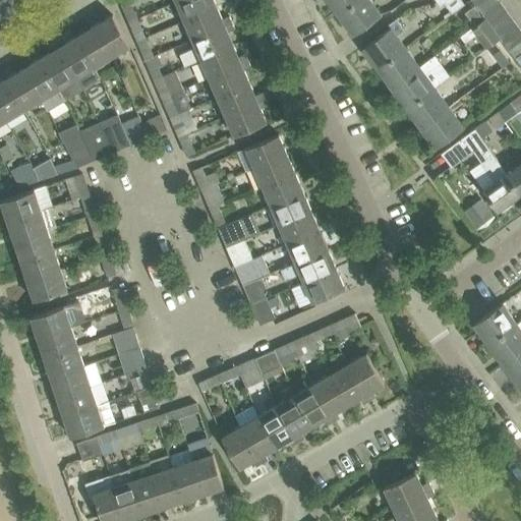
[(178,0),(176,1),(184,20),(217,6),(214,0),(178,0)]
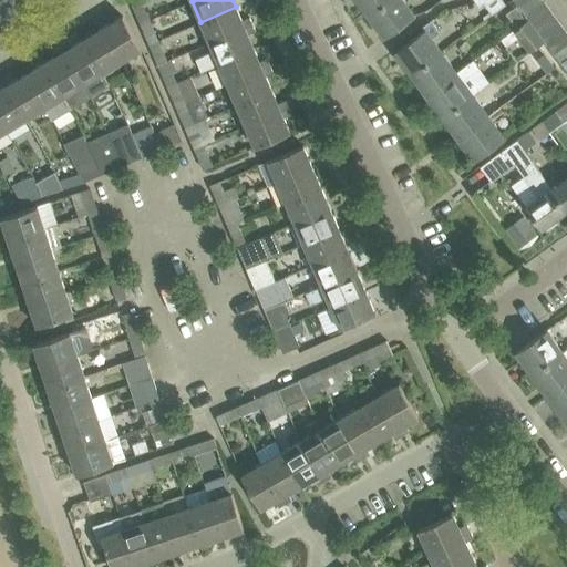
[(358,0),(370,16),(390,0),(358,0)]
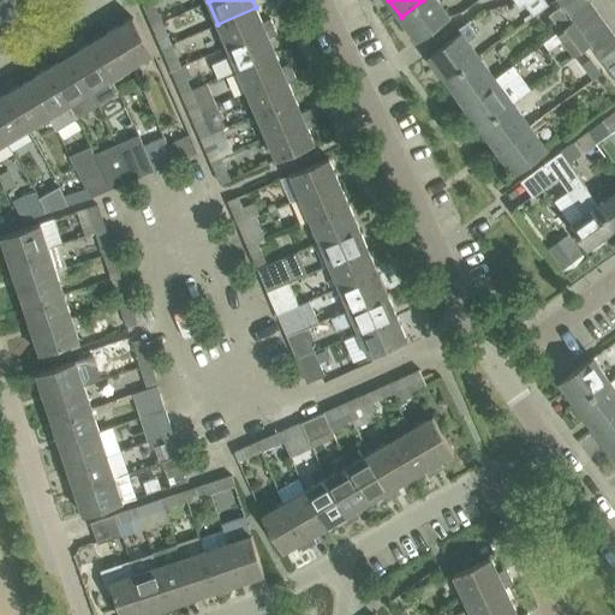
[(437,0),(423,0),(401,17),(417,40),(449,16),(437,0)]
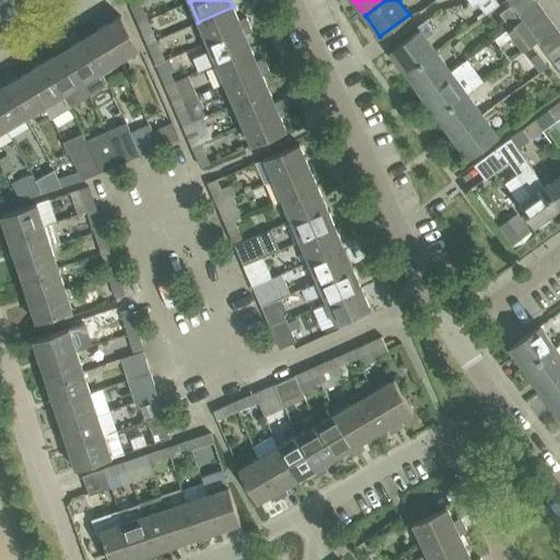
[(500,4),(496,0),(467,0),(473,8),(477,4),(486,15),(500,4)]
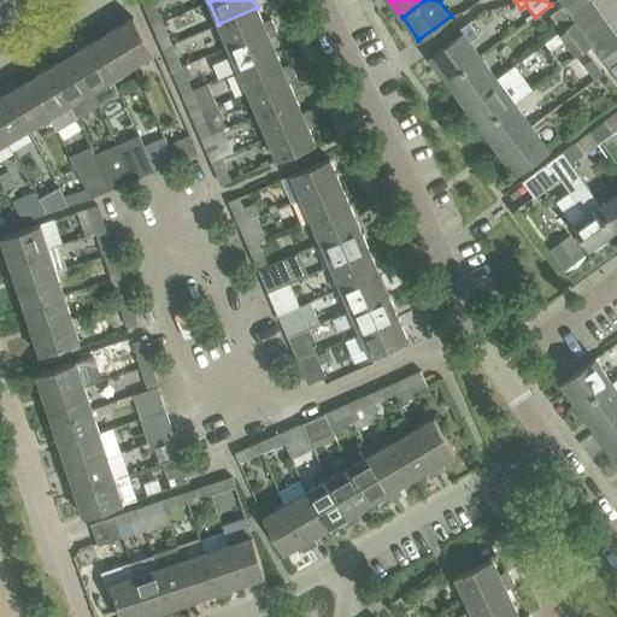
[(589,0),(574,0),(564,7),(573,18),(593,4),(589,0)]
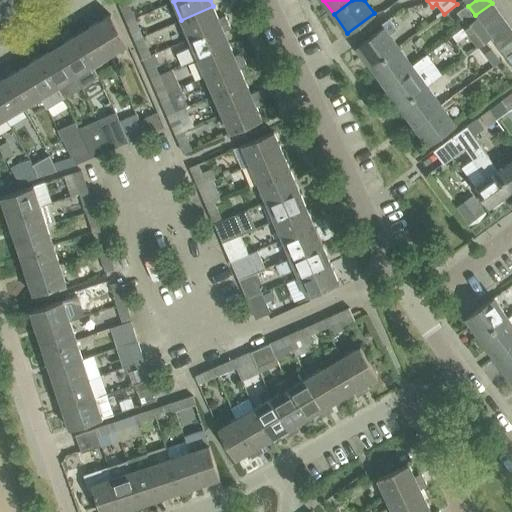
[(492,3),(475,15),(481,24),(498,11),(492,3)]
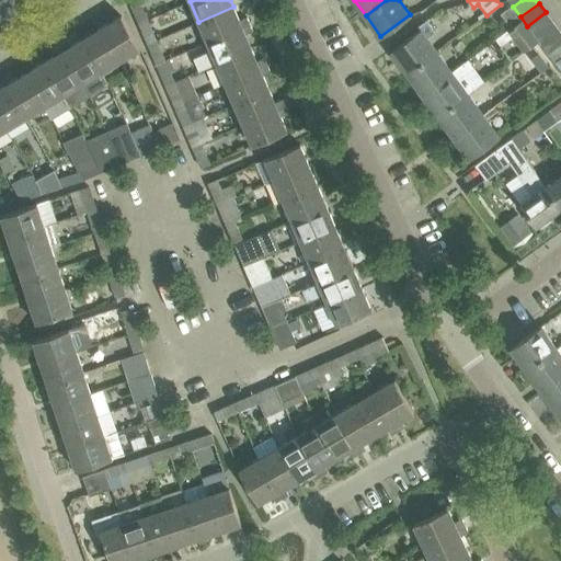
[(148,19),(145,10),(142,11),(140,4),(133,9),(139,24),(147,21),(147,20),(148,19)]
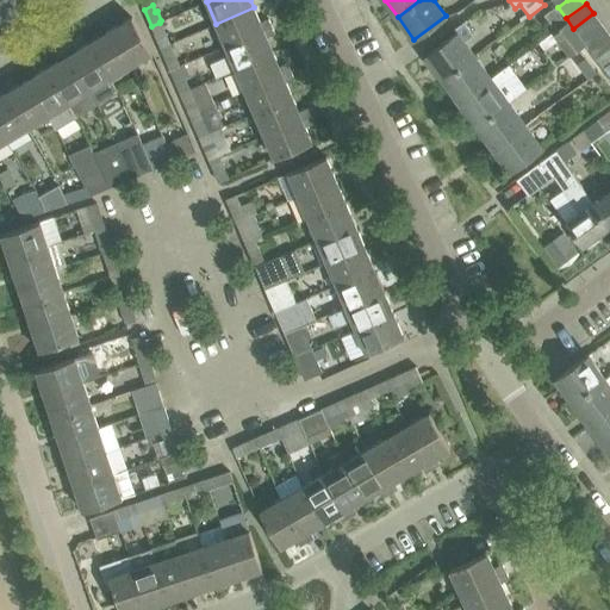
[(539,43),(539,44),(568,22),(566,18),(558,7),(556,6),(543,16),(554,31),(539,43)]
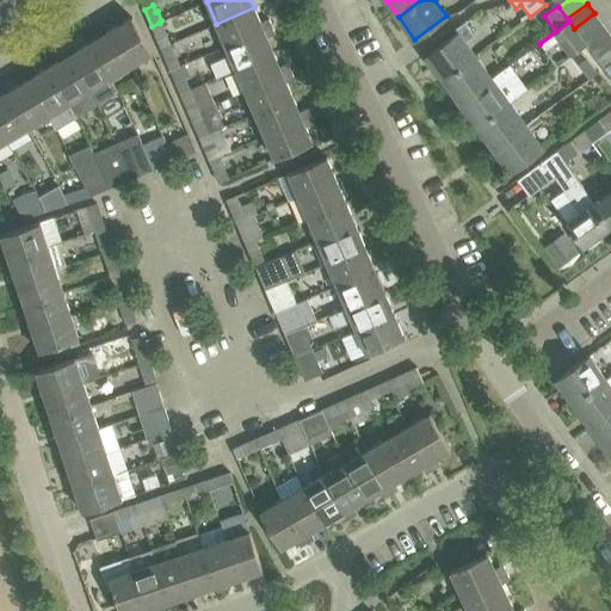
[(254,7),(216,24),(227,47),(272,26),(269,19),(260,23),(254,7)]
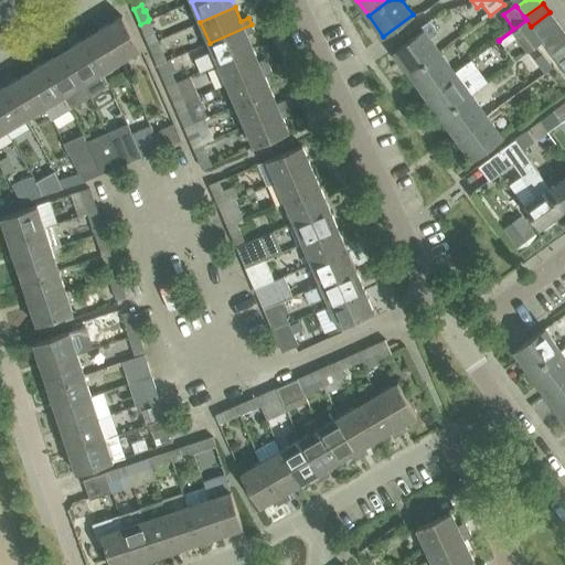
[(550,12),(531,27),(537,35),(556,22),(550,12)]
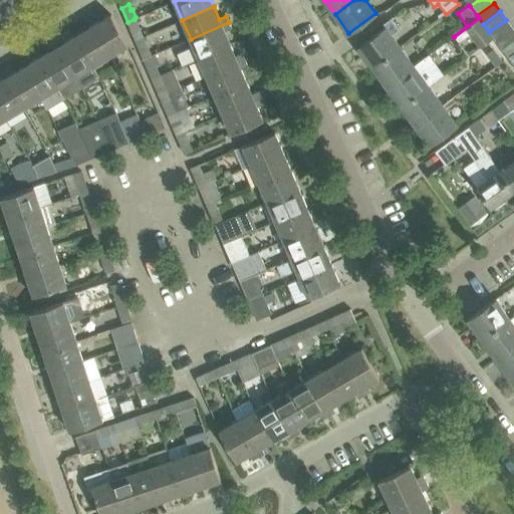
[(111,14),(92,25),(110,54),(129,43),(111,14)]
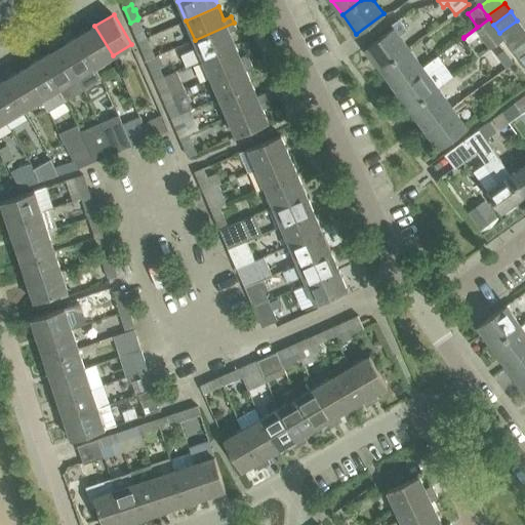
[(366,47),(381,69),(409,48),(400,36),(408,30),(399,17),(390,25),(393,28),(366,47)]
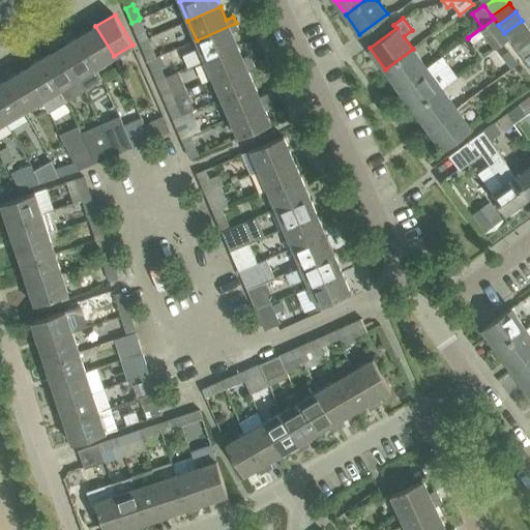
[(494,19),(468,38),(472,43),(483,35),(495,51),(509,39),(504,33),(494,19)]
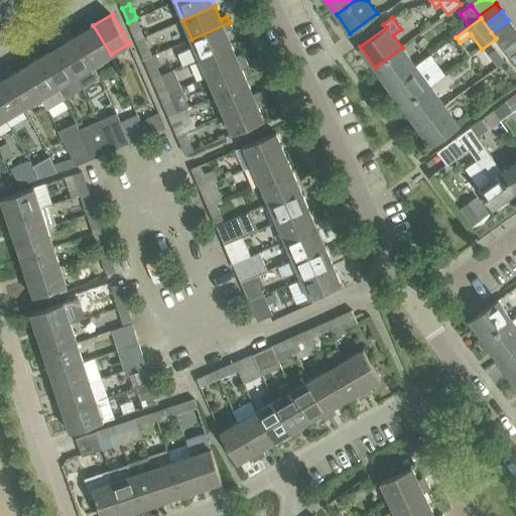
[(135,19),(128,22),(136,40),(143,37),(135,19)]
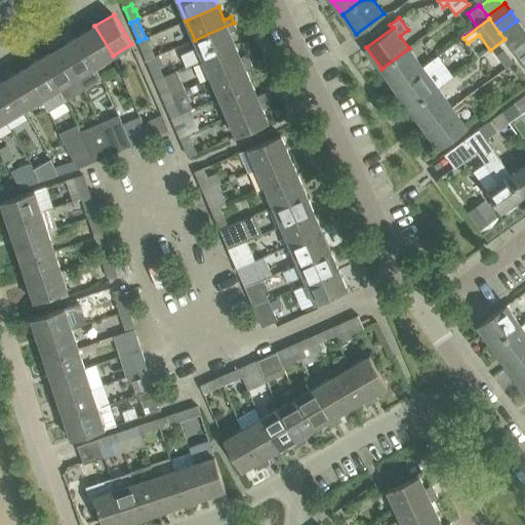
[(499,33),(505,39),(507,42),(524,30),(517,21),(499,33)]
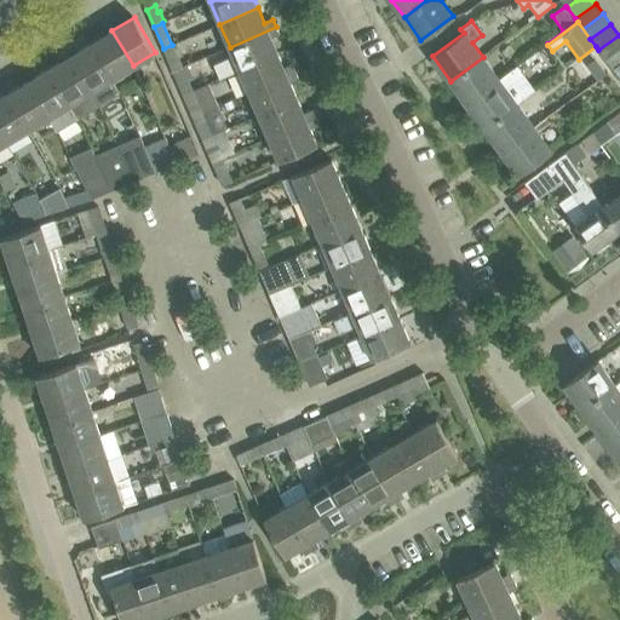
[(276,27),(230,47),(234,56),(213,64),(219,79),(240,70),(277,53),(271,38),(279,34),(276,27)]
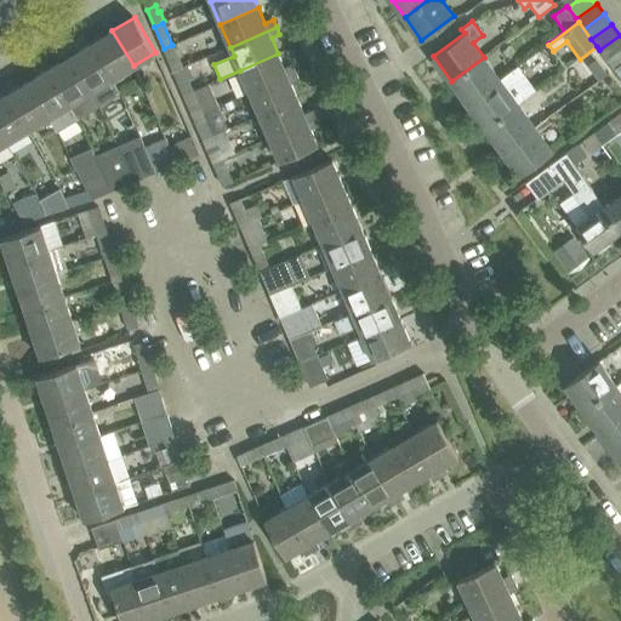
[(112,30),(90,44),(112,79),(134,66),(112,30)]
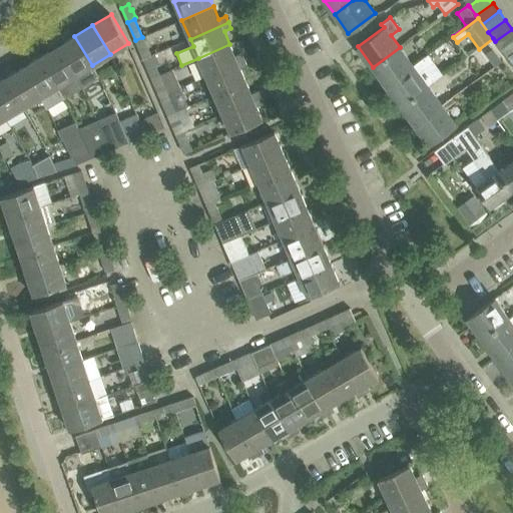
[(512,30),(512,29),(495,41),(501,50),(512,41),(512,30)]
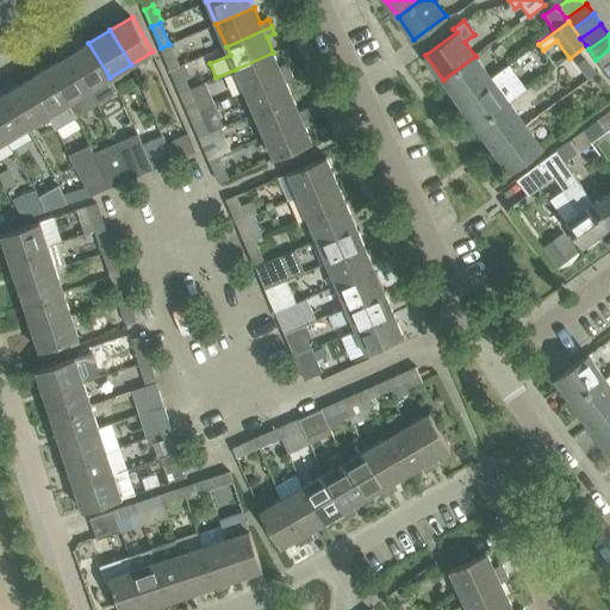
[(73,44),(64,50),(89,91),(95,105),(118,92),(110,78),(88,43),(76,50),(73,44)]
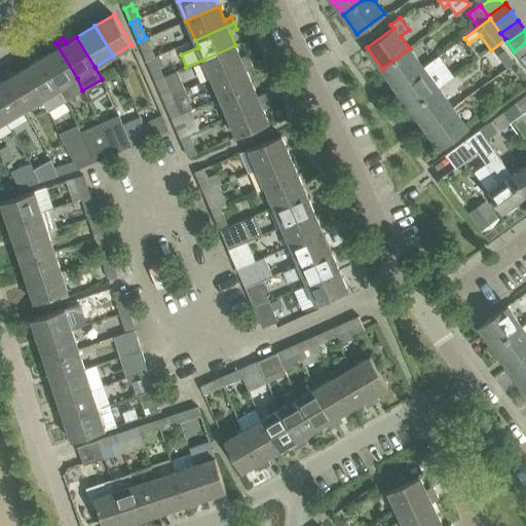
[(146,38),(139,41),(147,61),(154,58),(146,38)]
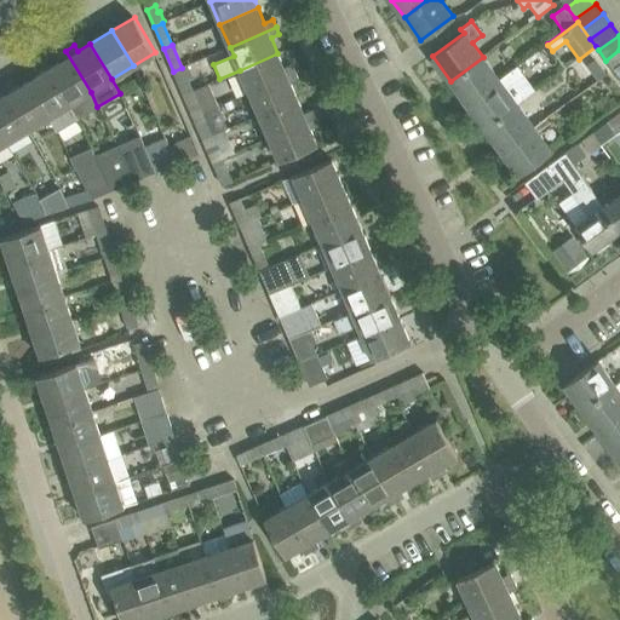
[(619,50),(606,61),(614,72),(619,65),(619,50)]
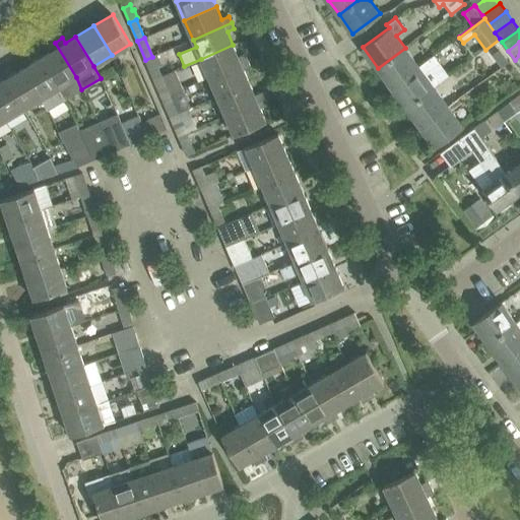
[(52,51),(40,58),(58,88),(64,100),(81,89),(76,77),(55,43),(49,46),(52,51)]
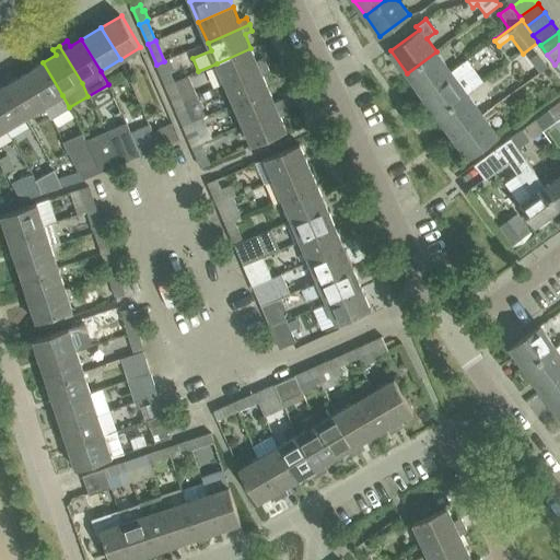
[(251,48),(217,63),(225,83),(267,66),(264,58),(257,62),(251,48)]
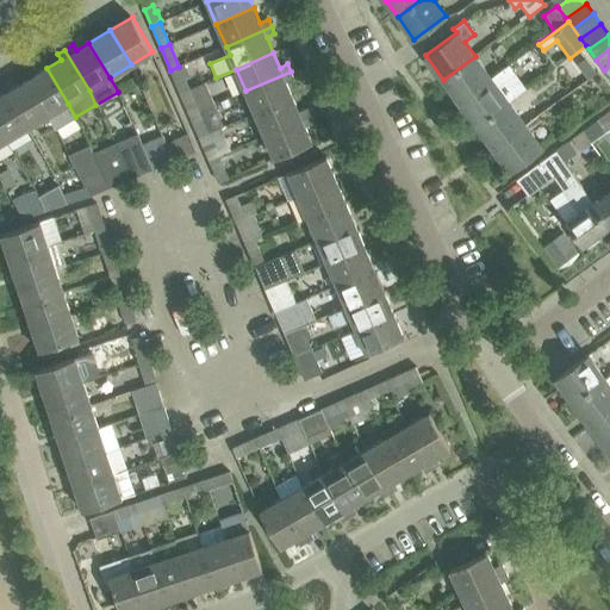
[(475,56),(443,80),(460,103),(510,66),(509,64),(491,78),(475,56)]
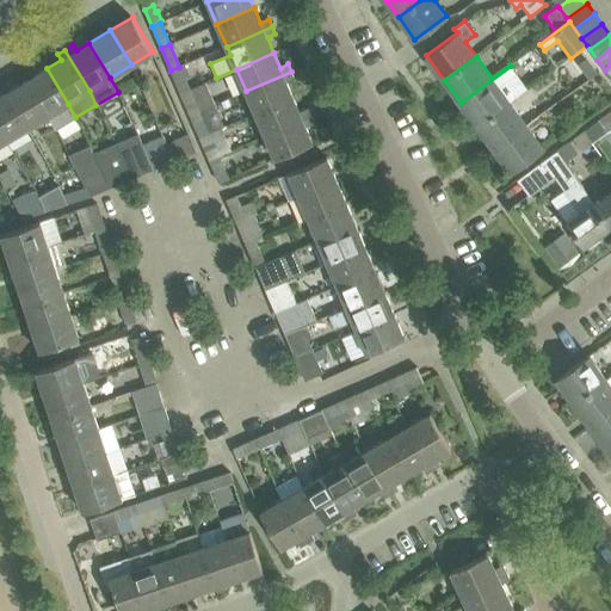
[(588,80),(598,73),(586,59),(578,65),(588,80)]
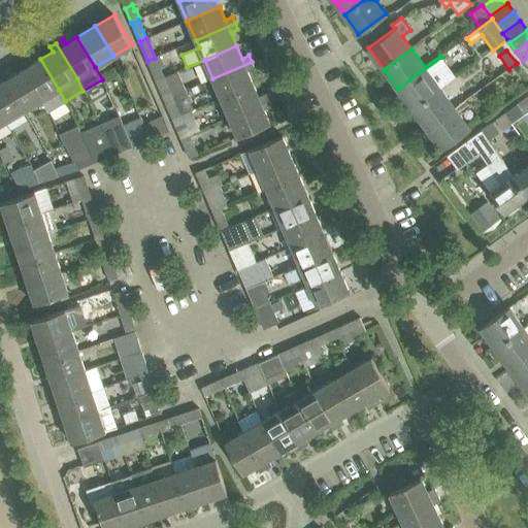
[(441,57),(398,89),(414,109),(440,89),(439,88),(455,75),(441,57)]
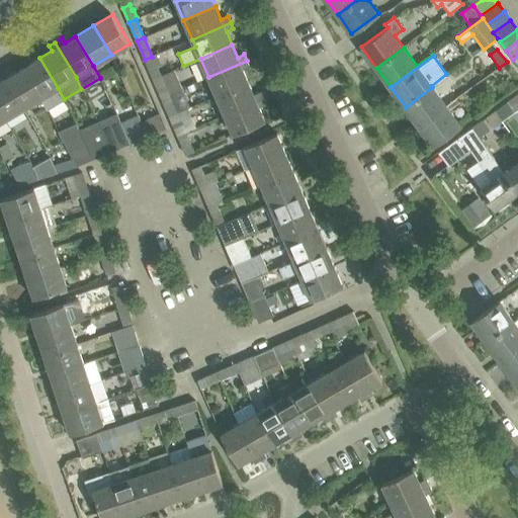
[(152,57),(145,60),(153,79),(160,76),(152,57)]
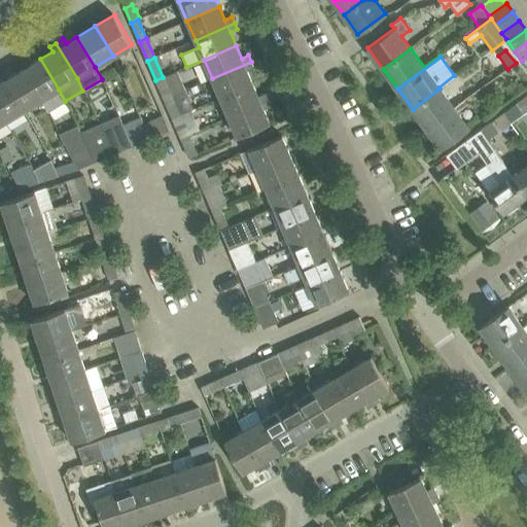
[(40,59),(23,70),(41,100),(40,100),(47,111),(65,101),(59,90),(40,59)]
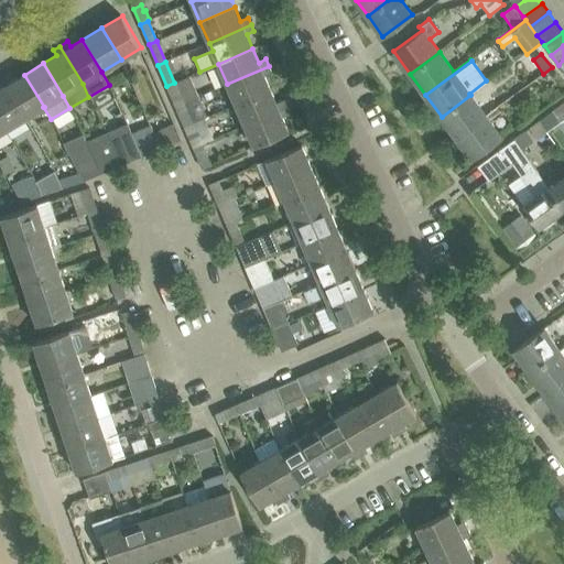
[(269,66),(227,84),(236,105),(271,90),(264,75),(272,73),(269,66)]
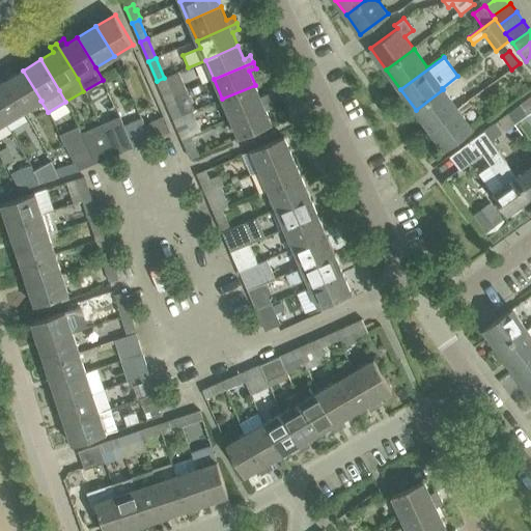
[(23,71),(5,81),(23,111),(40,101),(42,101),(23,71)]
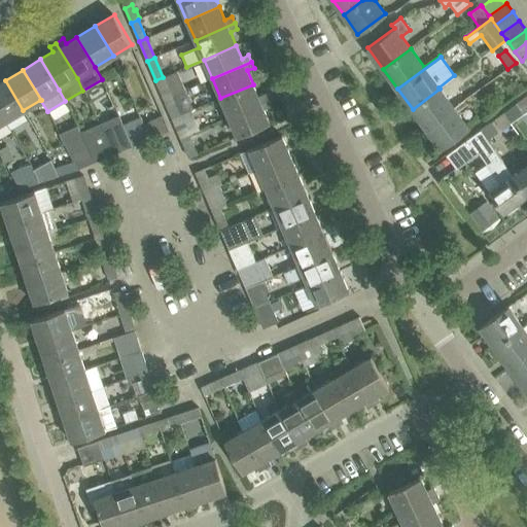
[(163,77),(155,80),(164,99),(171,96),(163,77)]
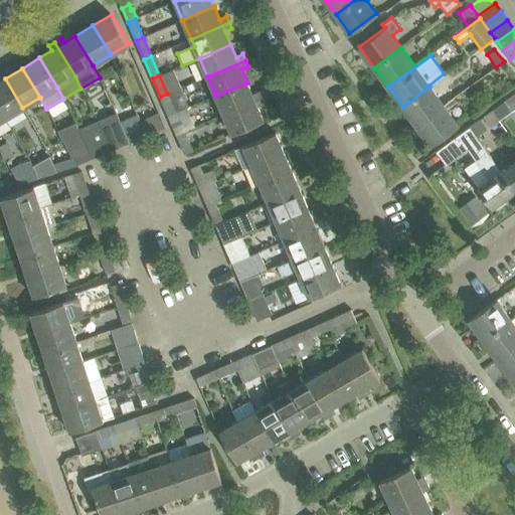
[(5,78),(0,81),(0,110),(5,119),(22,108),(5,78)]
